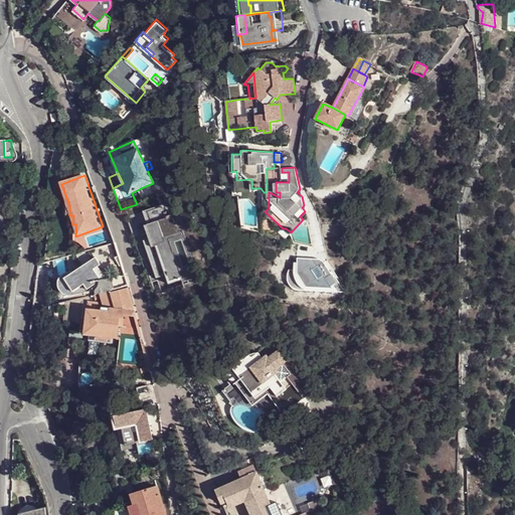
[(141,188),(147,200),(160,195),(153,183),(141,188)]
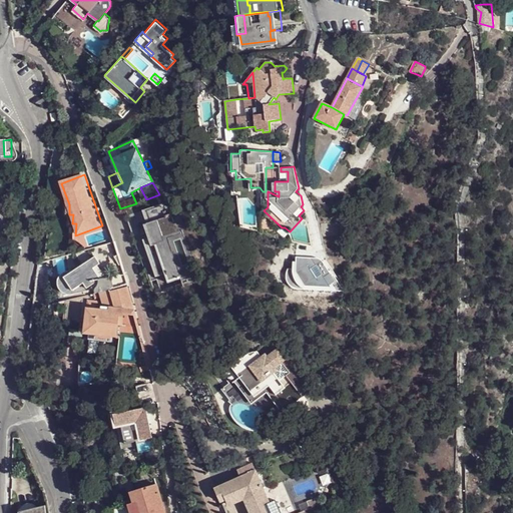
[(161,204),(126,215),(148,281),(165,276),(167,284),(180,279),(181,282),(190,279),(185,265),(189,264),(180,239),(171,215),(165,217),(161,204)]
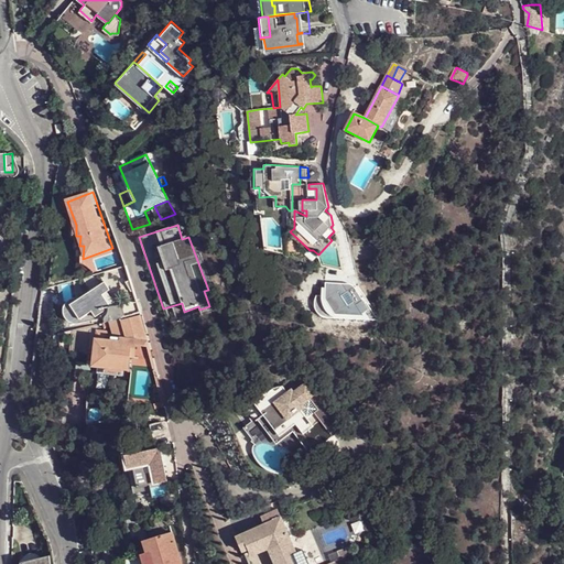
[(105,282),(69,305),(80,321),(91,312),(96,317),(99,315),(105,323),(126,317),(122,304),(119,305),(110,307),(102,295),(107,292),(110,290),(105,282)]
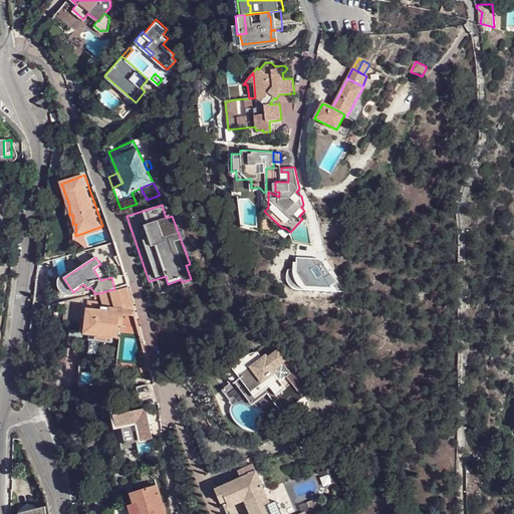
[(99,269),(97,266),(93,269),(100,280),(108,278),(107,276),(105,274),(104,273),(101,271),(99,269)]
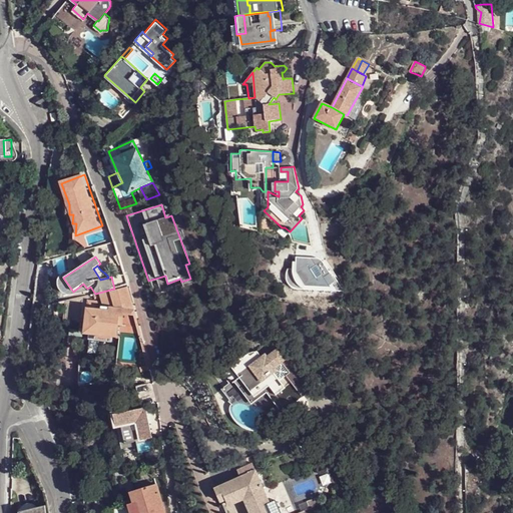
[(412,287),(414,292),(417,293),(420,292),(422,289),(421,286),(419,284),(416,283),(413,285),(412,287)]
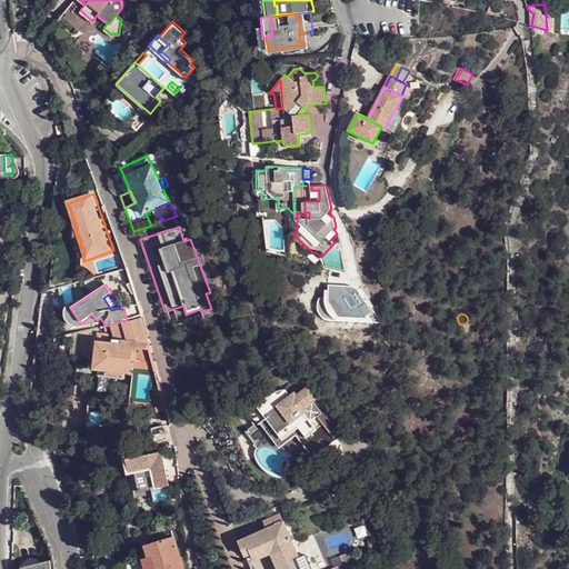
[(140,319),(122,323),(127,342),(132,342),(149,345),(141,318),(140,319)]
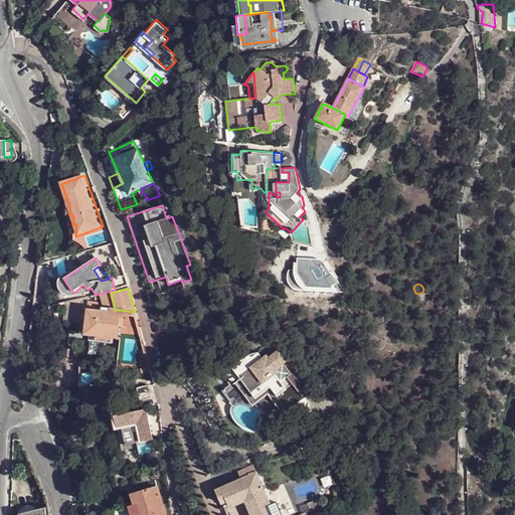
[(102,299),(104,308),(110,309),(115,310),(111,293),(95,297),(96,300),(102,299)]
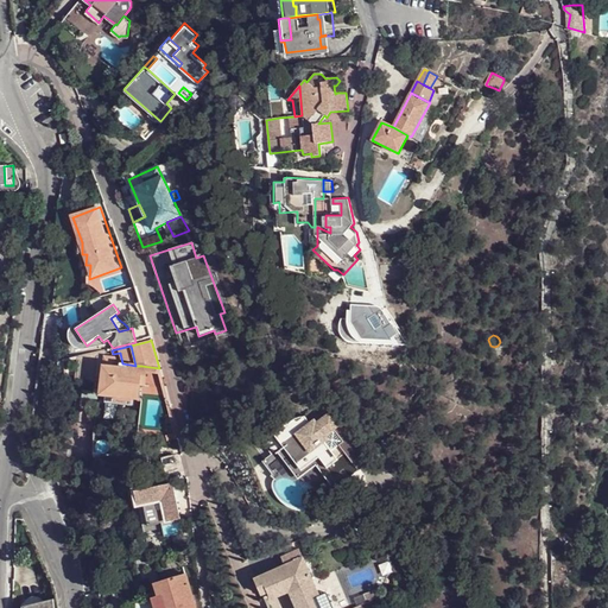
[(106,355),(107,350),(80,358),(78,378),(95,379),(102,380),(103,367),(106,355)]
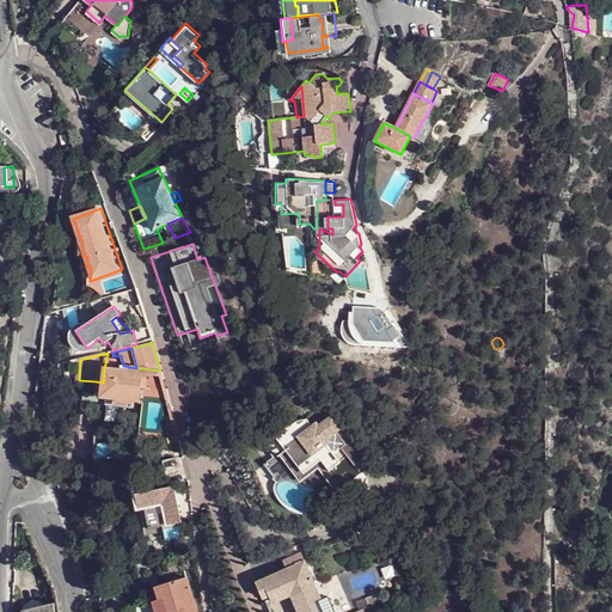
[(106,357),(104,369),(116,371),(118,359),(106,357)]
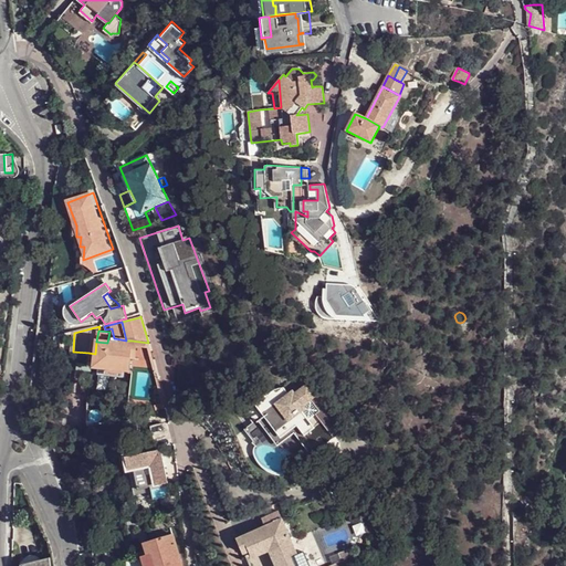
[(95,354),(94,368),(97,368),(123,371),(127,373),(129,359),(132,341),(126,341),(121,339),(119,344),(112,343),(107,343),(96,342),(95,354)]
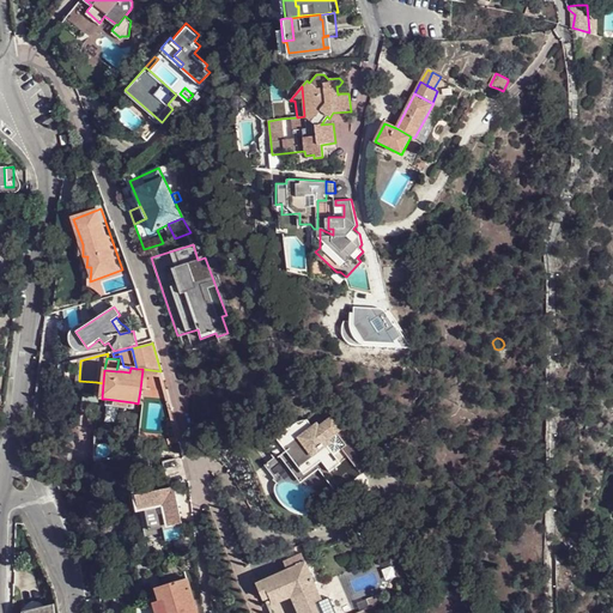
[(143,369),(140,389),(146,390),(147,376),(163,378),(161,371),(143,369)]
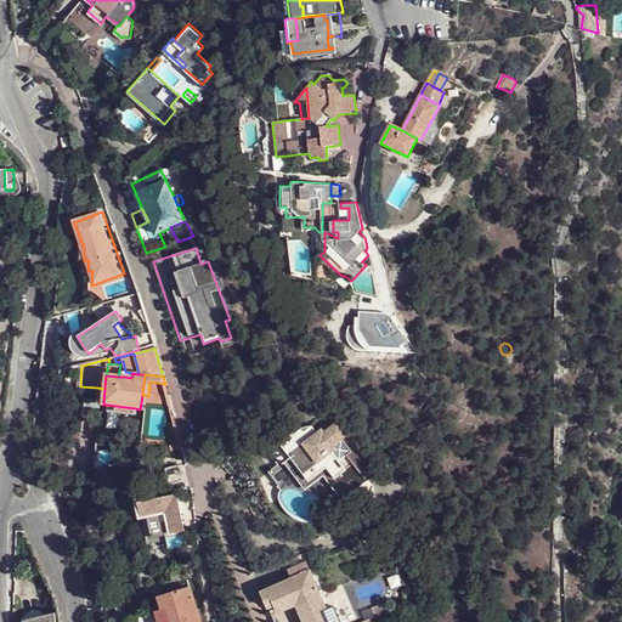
[(103,405),(105,389),(97,388),(95,406),(103,406),(103,405)]
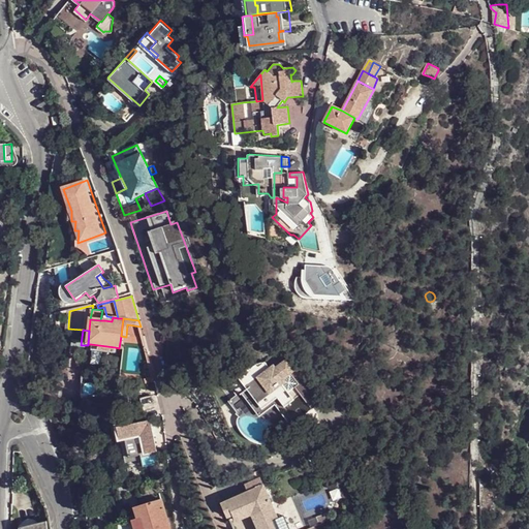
[(115,347),(91,344),(91,351),(115,353),(115,347)]
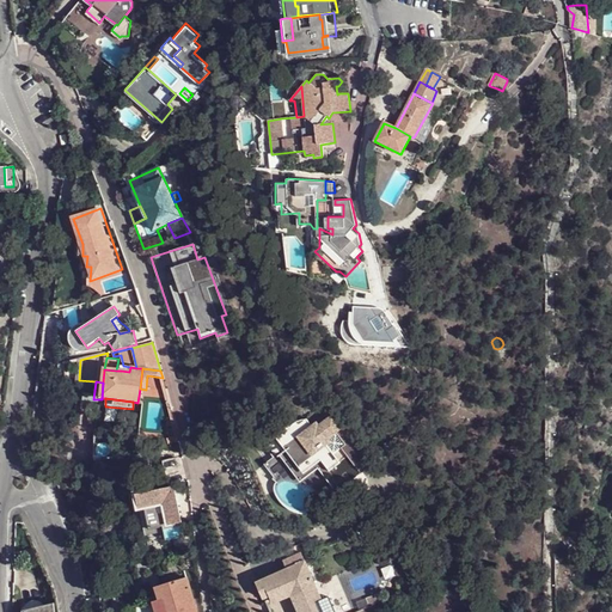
[(336,493),(353,479),(340,461),(347,456),(355,467),(361,463),(372,454),(348,430),(346,432),(343,429),(332,415),(314,429),(306,420),(303,420),(299,421),(297,423),(293,426),(291,428),(289,429),(289,432),(286,435),(293,445),(286,450),(304,473),(316,465),(318,469),(336,493)]
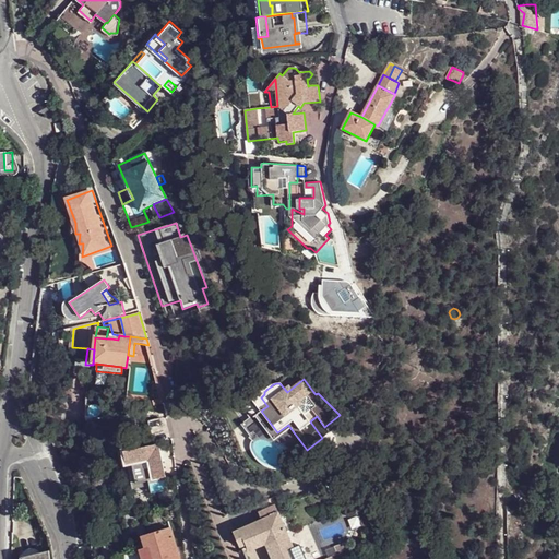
[(161,390),(152,392),(154,399),(152,400),(153,405),(164,402),(161,390)]
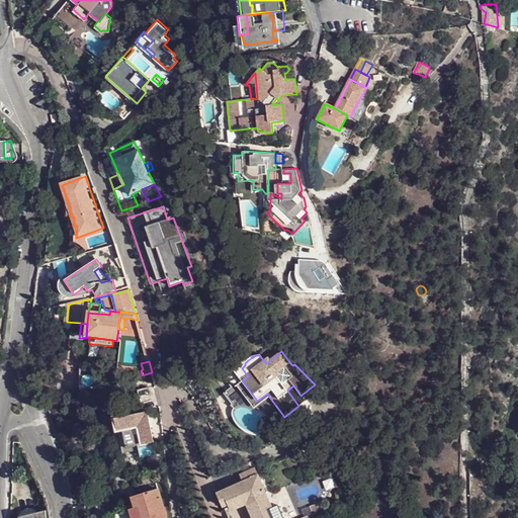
[(244,361),(234,369),(242,380),(248,376),(242,368),(245,365),(245,363),(246,362),(244,361)]
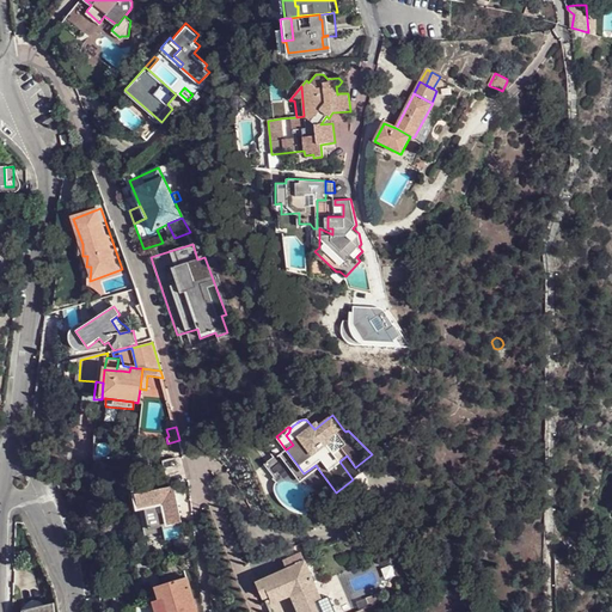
[(304,473),(286,450),(280,454),(300,482),(318,469),(316,465),(304,473)]
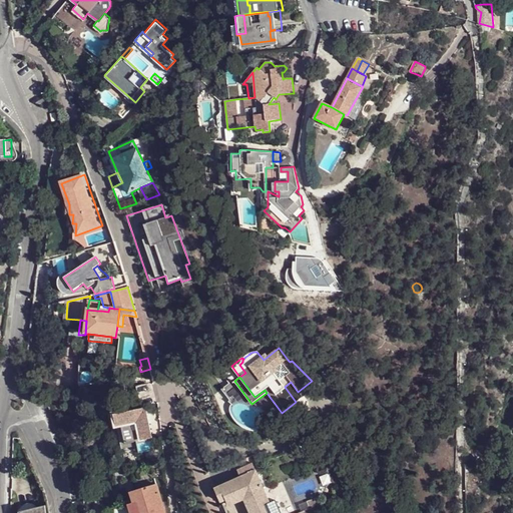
[(117,425),(121,424),(137,420),(141,440),(152,437),(145,406),(114,413),(116,425),(117,425)]
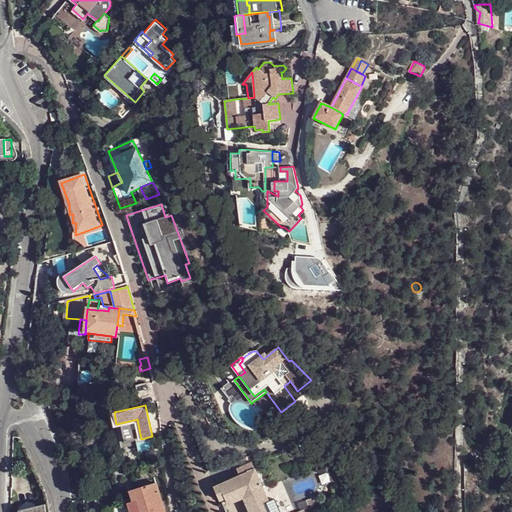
[(133,441),(141,439),(137,419),(121,423),(125,442),(133,441)]
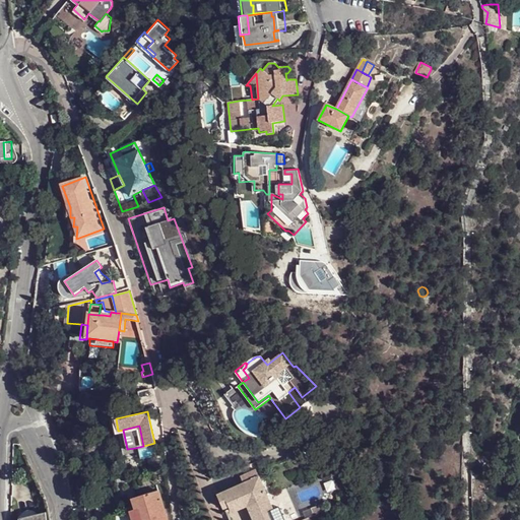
[(123,450),(127,449),(123,430),(119,431),(123,450)]
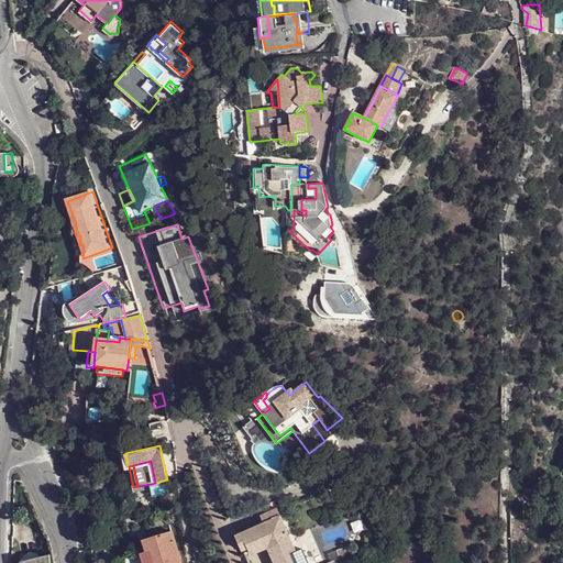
[(407,473),(405,475),(404,476),(404,481),(406,483),(409,484),(410,484),(414,482),(415,478),(414,475),(410,473),(407,473)]
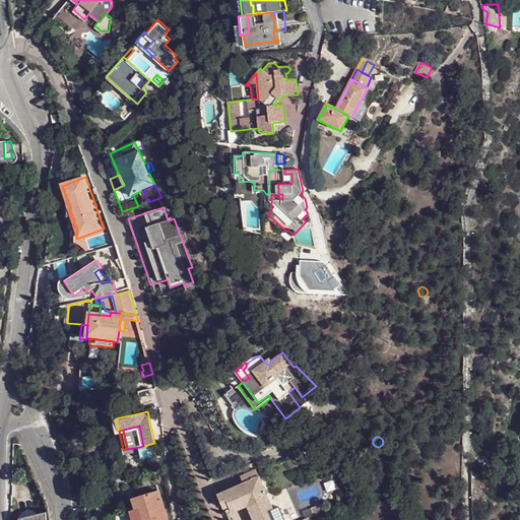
[(220,459),(207,465),(212,477),(225,472),(220,459)]
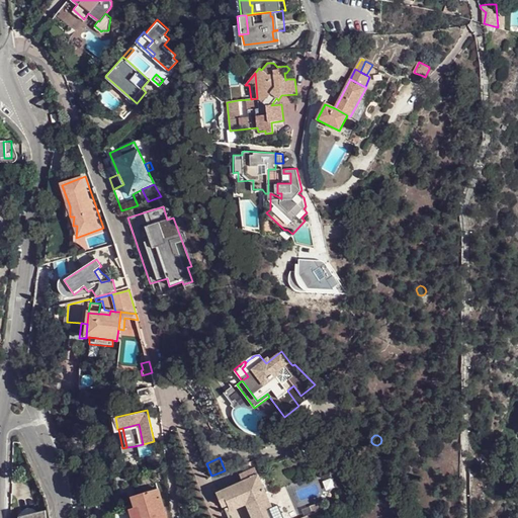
[(252,461),(240,466),(246,480),(258,473),(252,461)]
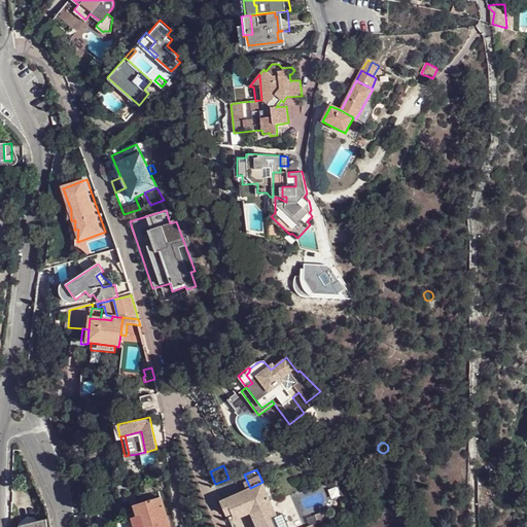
[(281,526),(277,517),(262,482),(250,488),(221,500),(227,515),(230,514),(233,513),(255,502),(257,507),(256,507),(265,526),(281,526)]
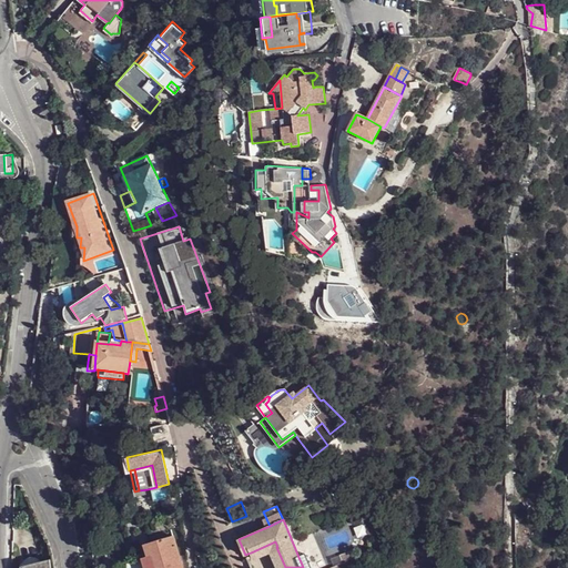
[(183,567),(173,536),(144,545),(148,556),(149,558),(152,557),(154,567),(183,567)]
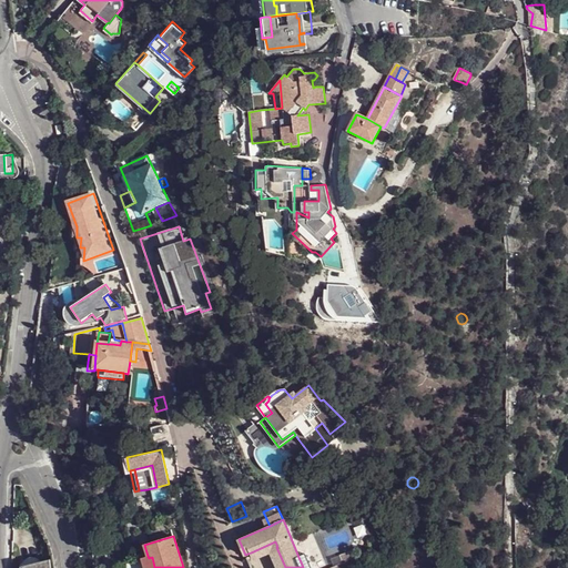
[(251,553),(252,558),(276,547),(277,547),(275,541),(251,553)]
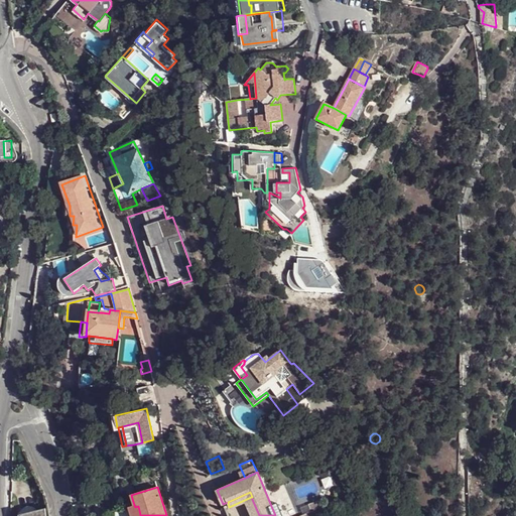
[(271,506),(275,515),(282,515),(277,503),(271,506)]
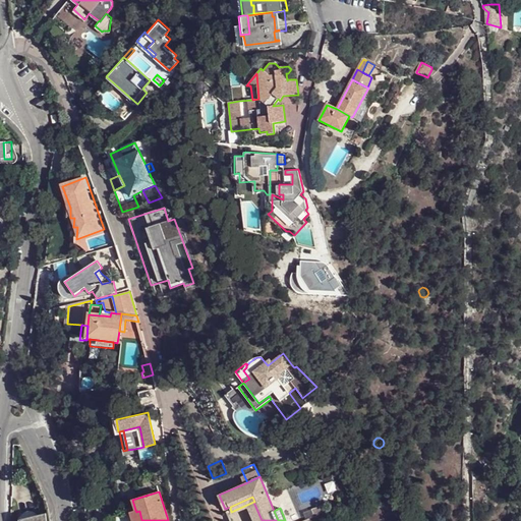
[(130,512),(132,520),(141,520),(139,511),(136,512),(135,510),(130,512)]
